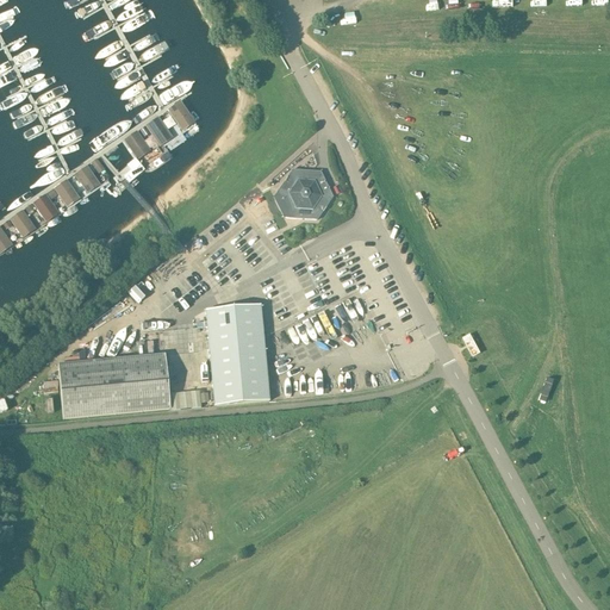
[(143,80),(123,92),(128,101),(148,89),(143,80)]
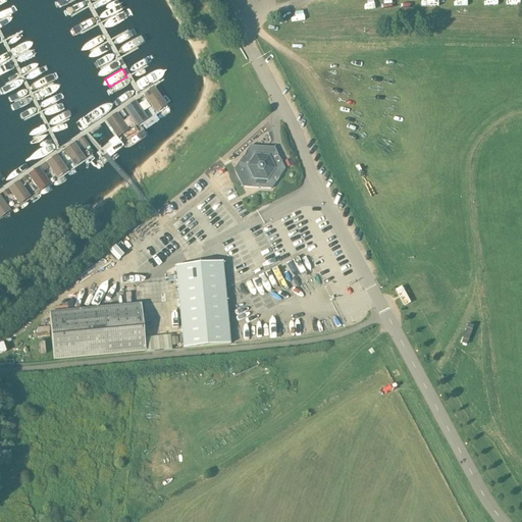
[(138,99),(149,115),(167,103),(155,86),(138,99)]
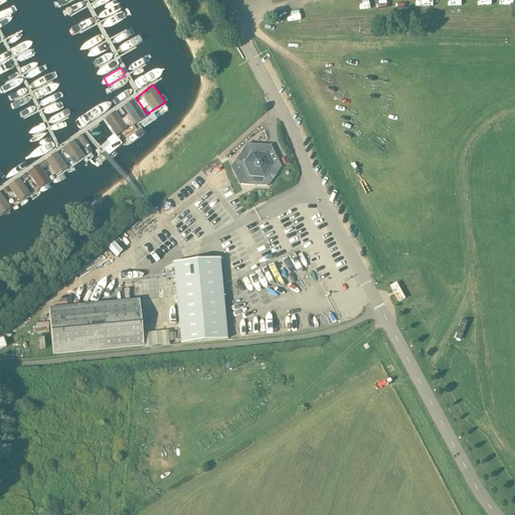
[(130,127),(147,114),(136,98),(118,110),(130,127)]
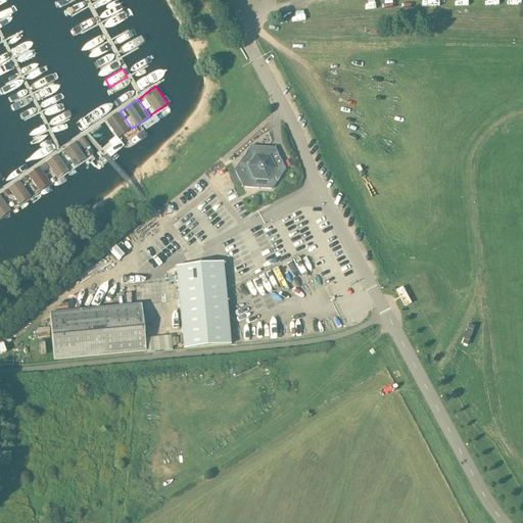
[(117,138),(132,129),(120,111),(106,121),(117,138)]
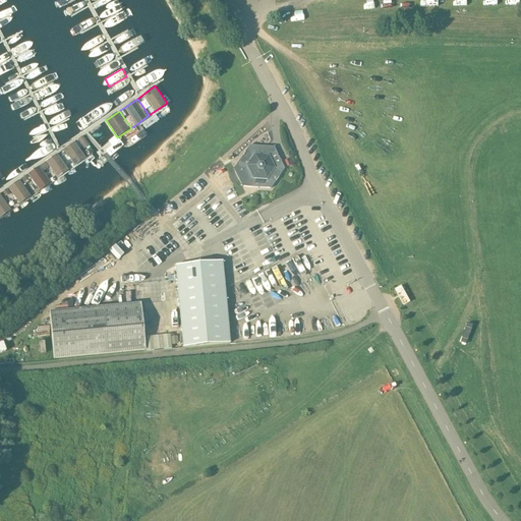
[(110,158),(123,146),(115,136),(108,142),(111,147),(105,152),(110,158)]
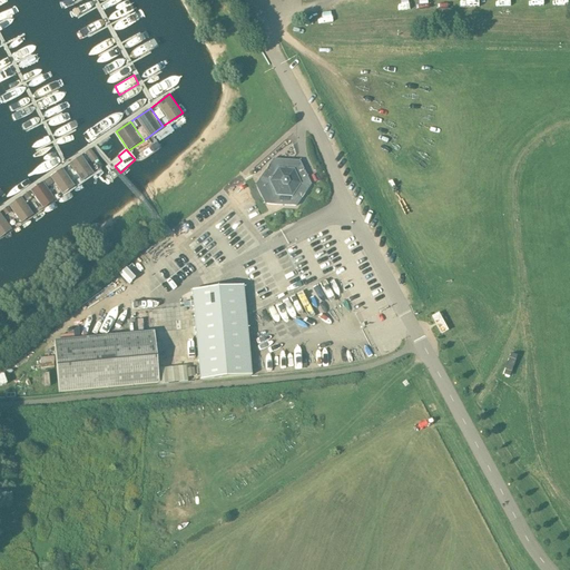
[(65,167),(78,185),(97,173),(84,154),(65,167)]
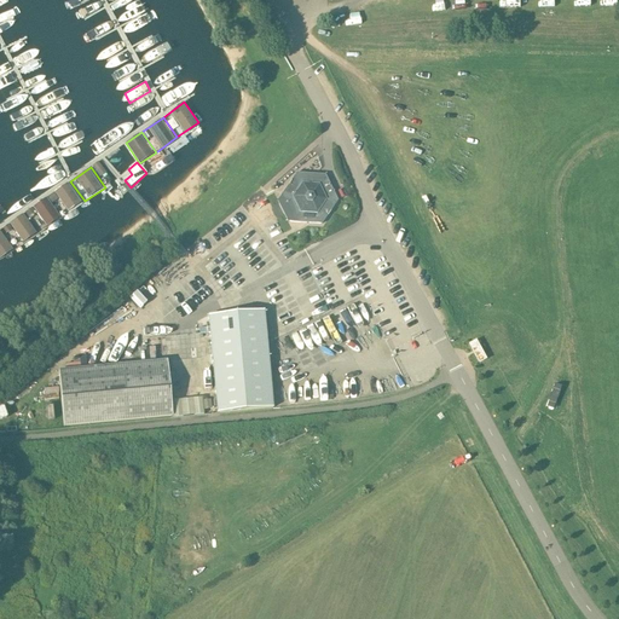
[(322,224),(337,201),(325,174),(296,172),(281,196),(293,221),(322,224)]
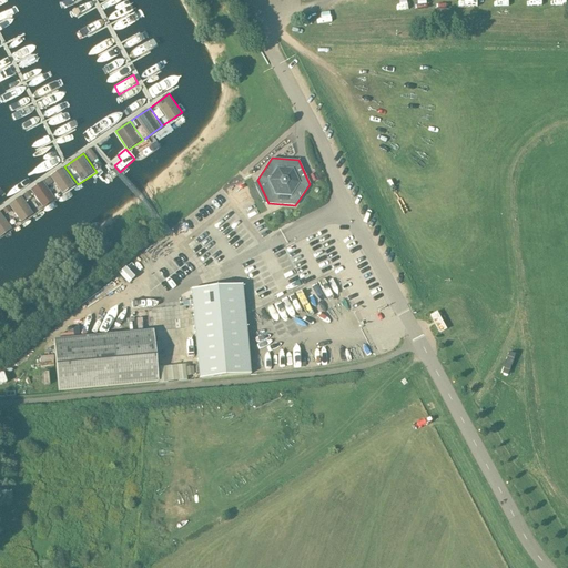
[(58,198),(78,184),(64,166),(46,180),(58,198)]
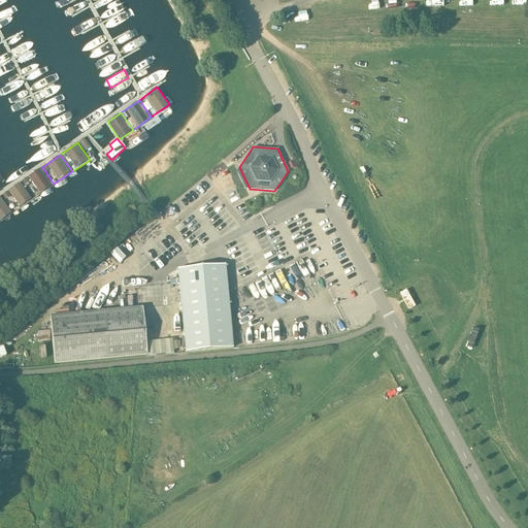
[(33,198),(54,184),(42,167),(22,182),(33,198)]
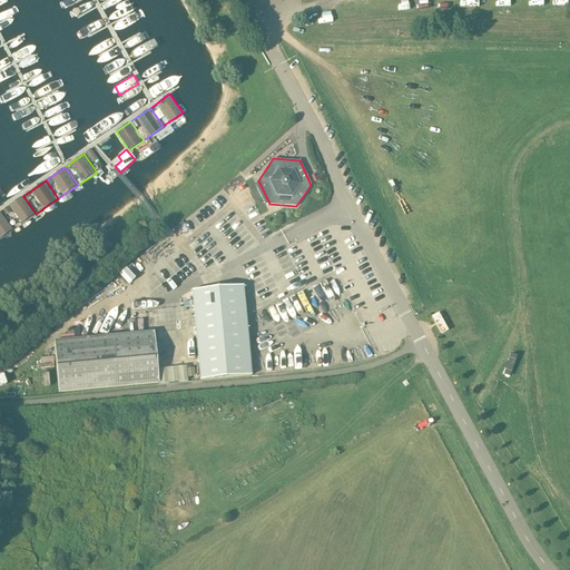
[(13,229),(36,214),(23,196),(0,212),(13,229)]
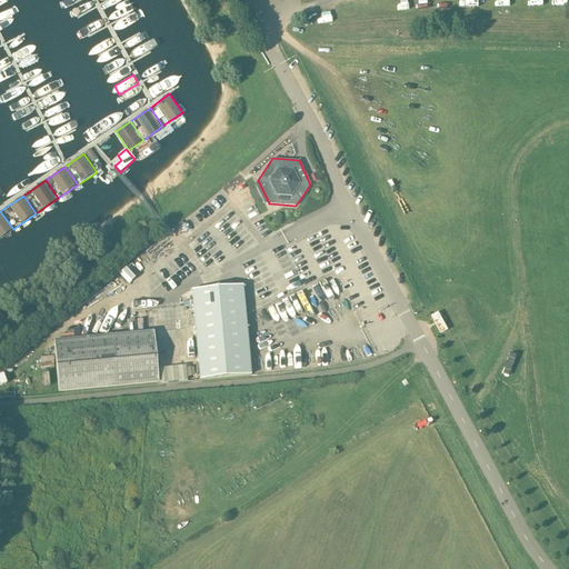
[(0,238),(13,229),(0,211),(0,238)]
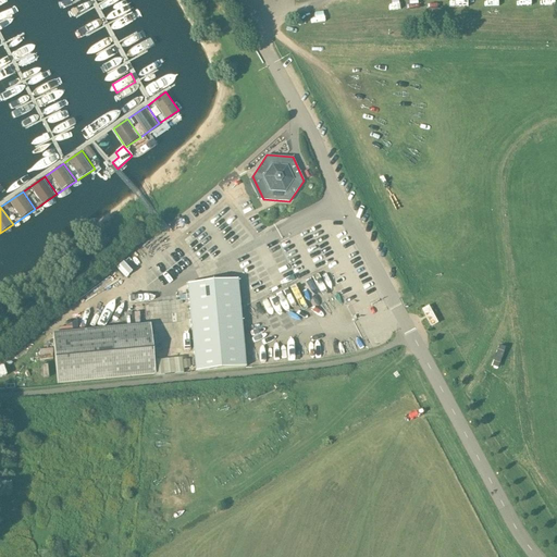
[(367,268),(358,271),(368,297),(376,294),(367,268)]
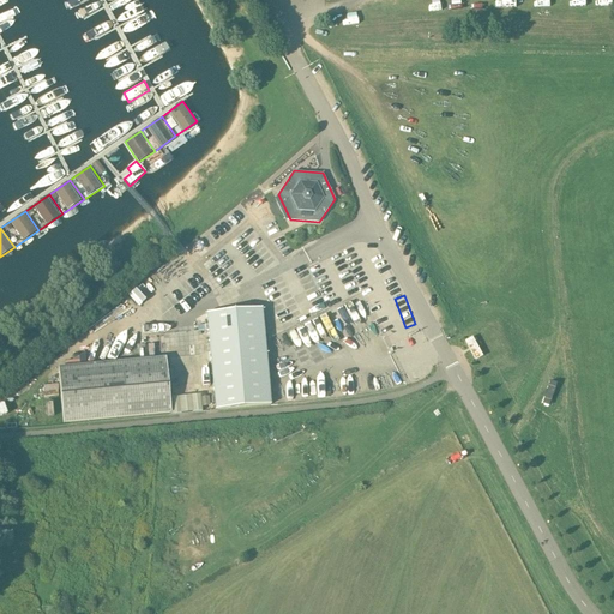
[(216,410),(271,404),(265,341),(262,308),(206,313),(209,330),(216,410)]
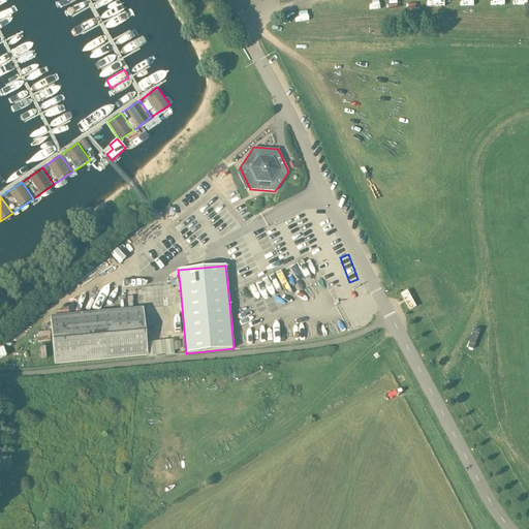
[(416,307),(407,290),(401,294),(404,301),(405,302),(410,311),(416,307)]
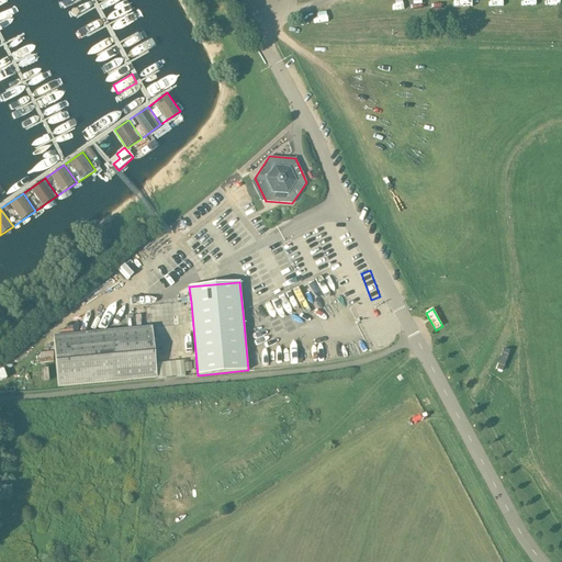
[(156,379),(155,363),(152,328),(133,329),(53,337),(57,388),(156,379)]
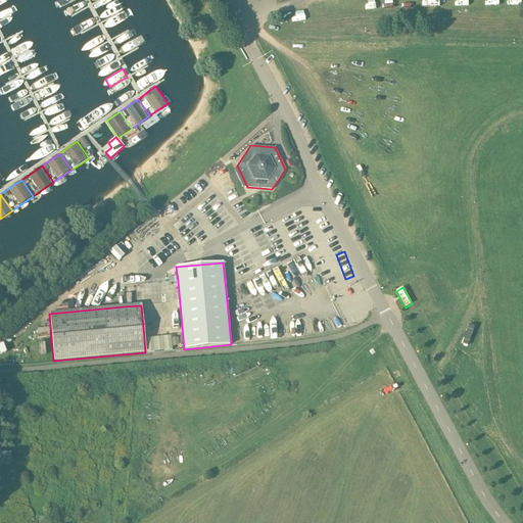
[(477,327),(470,325),(463,344),(470,346),(477,327)]
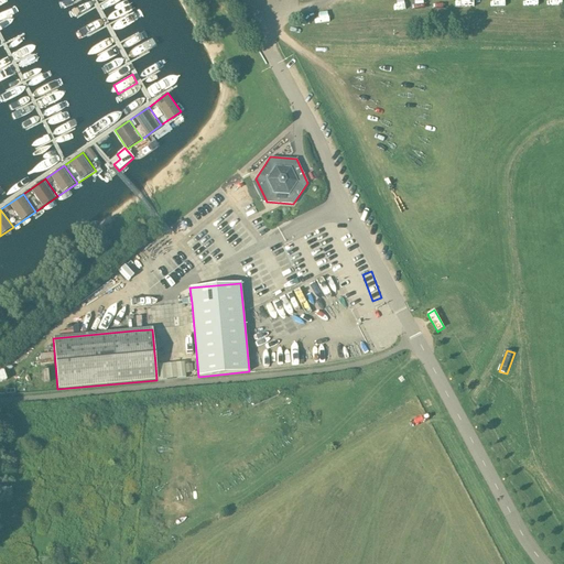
[(193,376),(193,362),(160,364),(161,377),(193,376)]
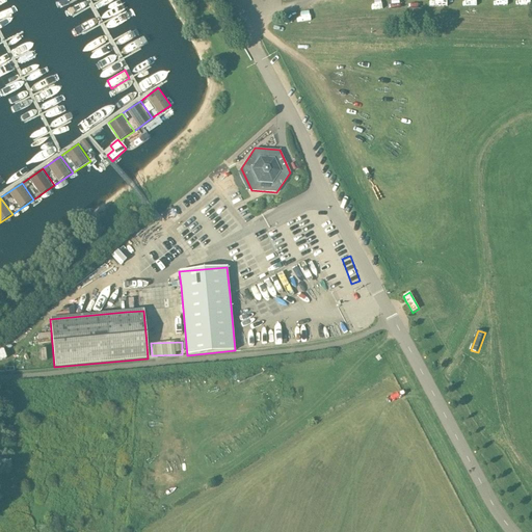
[(0,362),(9,360),(6,349),(0,350),(0,362)]
